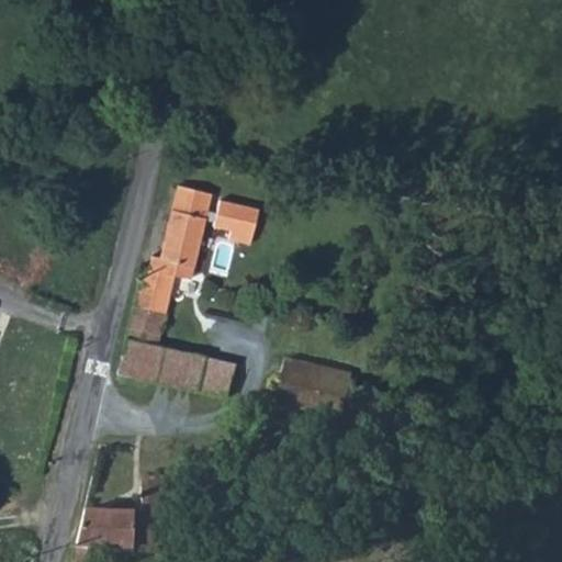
[(133,305),(164,312),(172,274),(189,279),(210,192),(177,186),(159,256),(152,255),(148,268),(143,267),(133,305)]
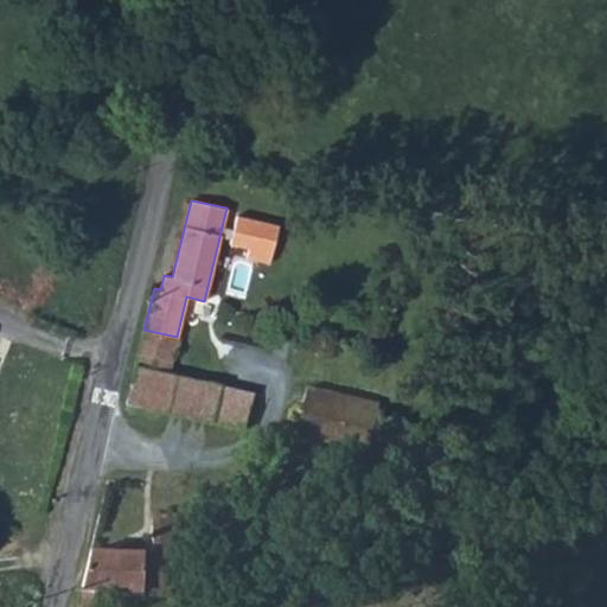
[(230,249),(274,262),(285,222),(241,210),(230,249)]
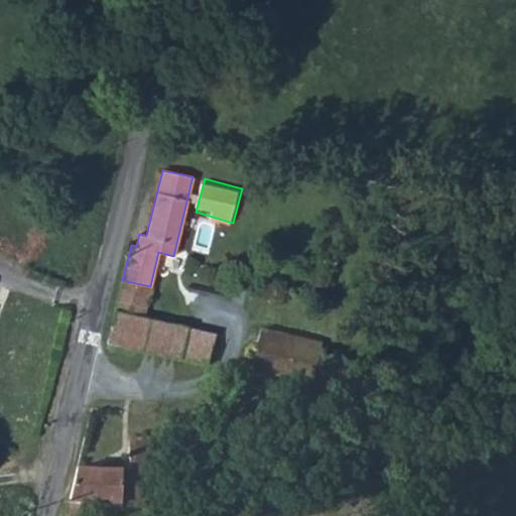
[(108,343),(178,359),(186,326),(143,316),(150,286),(122,280),(108,343)]
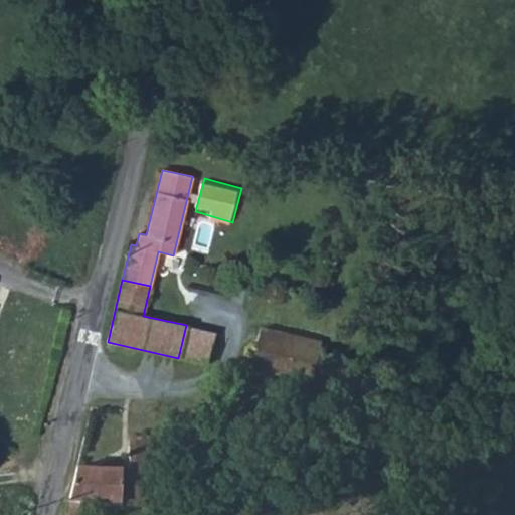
[(178,358),(190,360),(207,364),(214,332),(186,325),(178,358)]
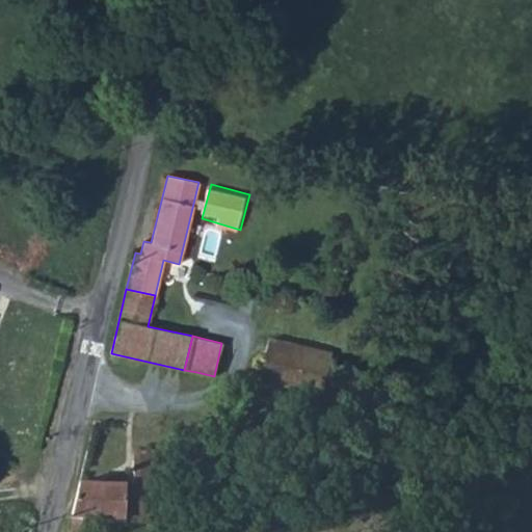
[(255,387),(315,401),(326,353),(267,340),(255,387)]
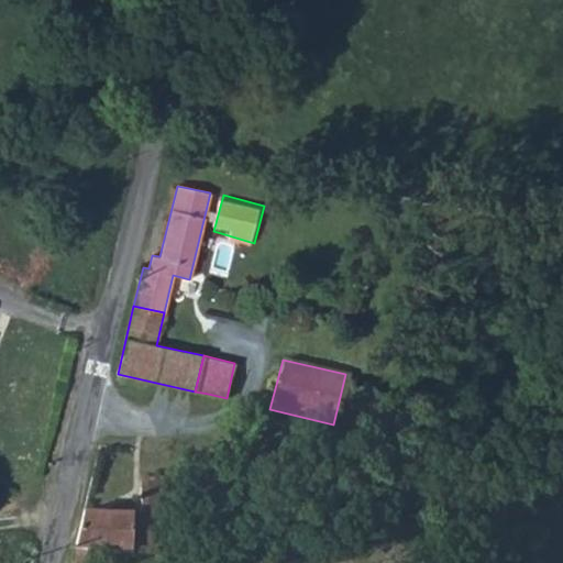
[(72,562),(84,562),(88,548),(177,549),(176,486),(163,486),(162,475),(150,475),(150,486),(141,486),(141,511),(85,509),(72,562)]
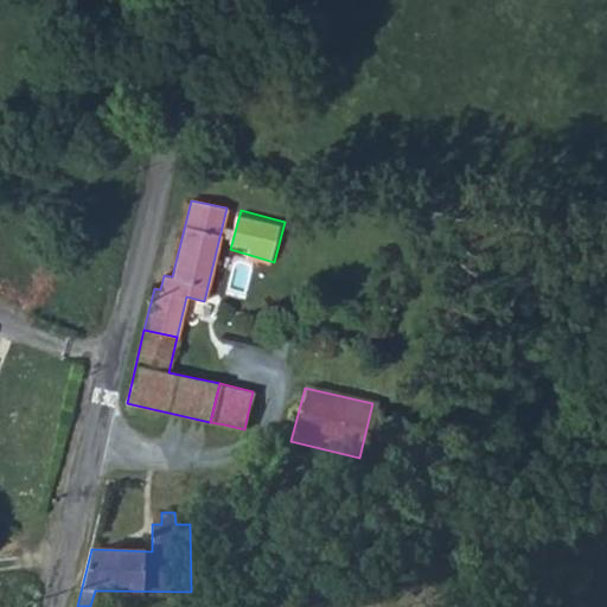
[(151,513),(152,524),(161,524),(161,512),(151,513)]
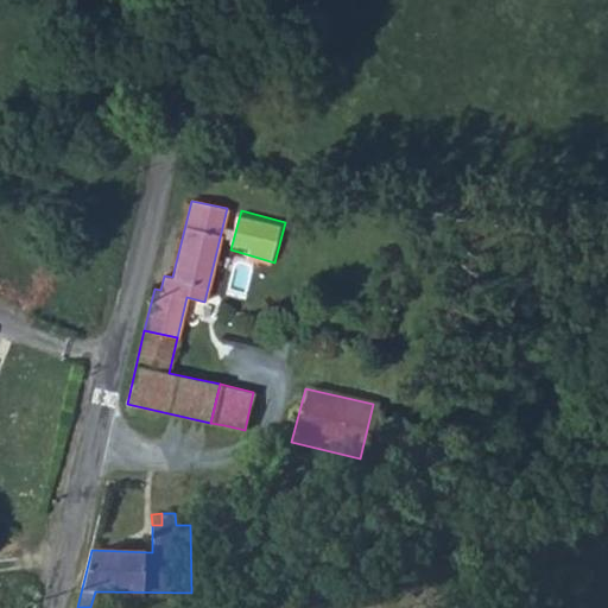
[(175,513),(176,525),(190,525),(190,513),(175,513)]
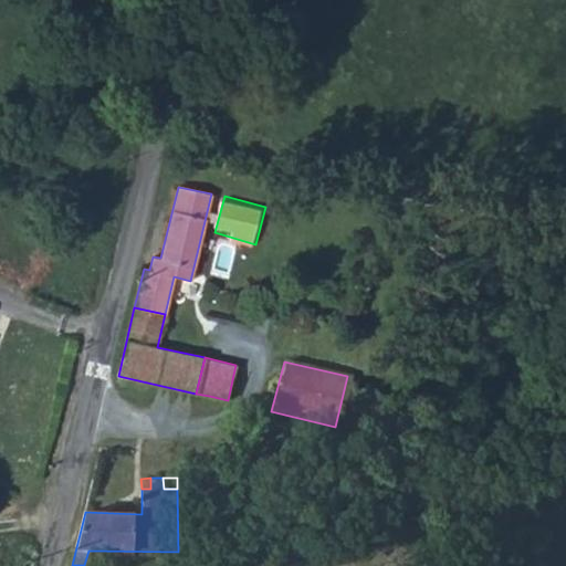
All buildings are outlined.
